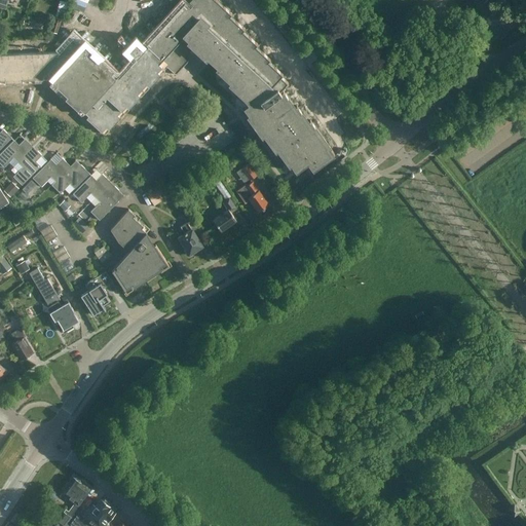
[(216,0),(163,0),(156,12),(152,17),(162,25),(160,27),(146,43),(144,41),(139,41),(137,41),(136,42),(127,50),(136,58),(118,76),(74,35),(58,52),(58,51),(0,53),(0,83),(43,81),(43,78),(48,78),(51,81),(49,84),(104,134),(163,69),(164,69),(166,67),(175,75),(188,61),(188,53),(194,46),(225,76),(224,78),(247,99),(250,104),(243,109),(267,142),(269,141),(282,156),(284,155),(295,171),(308,160),(313,167),(318,164),(333,153),(334,153),(310,119),(308,121),(296,105),(294,107),(283,90),(287,82),(282,76),(283,74),(268,62),(270,60),(256,46),(257,44),(242,31),(245,29),(230,15),(231,13),(216,0)]
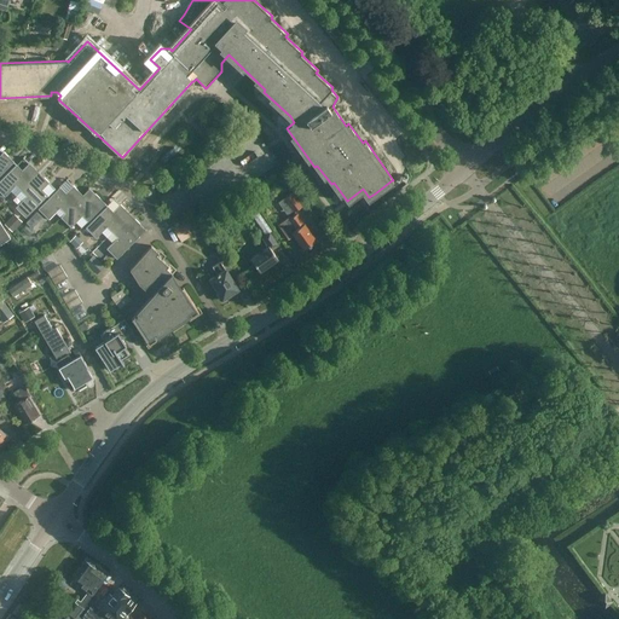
[(183,9),(171,0),(165,0),(162,6),(172,12),(178,16),(183,9)]
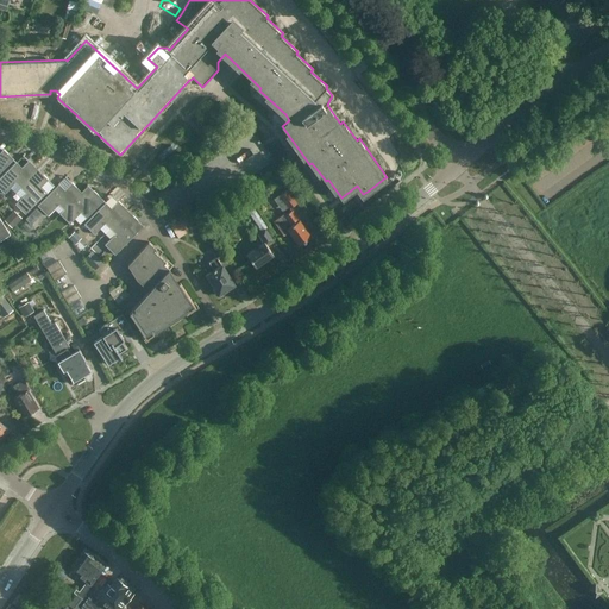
[(55,46),(64,49),(73,23),(63,20),(55,46)]
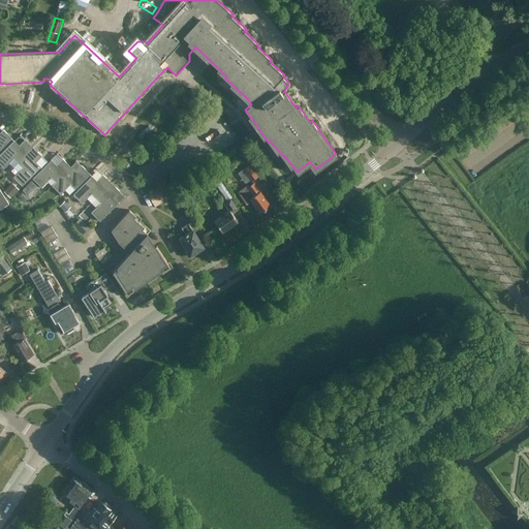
[(0,149),(11,137),(3,129),(0,132),(0,149)]
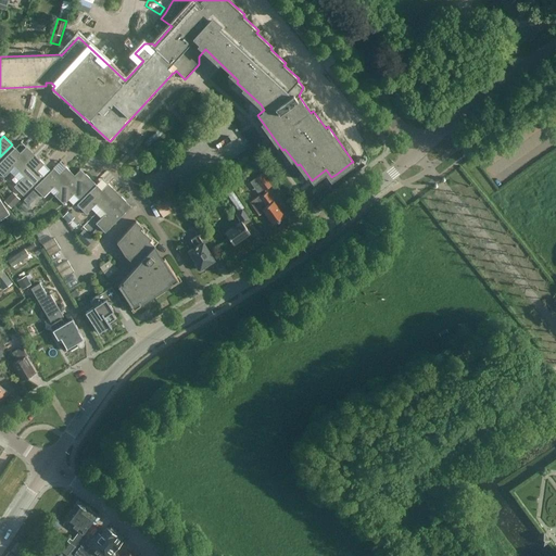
[(14,166),(20,171),(35,154),(26,147),(20,153),(14,148),(0,162),(0,172),(4,176),(14,166)]
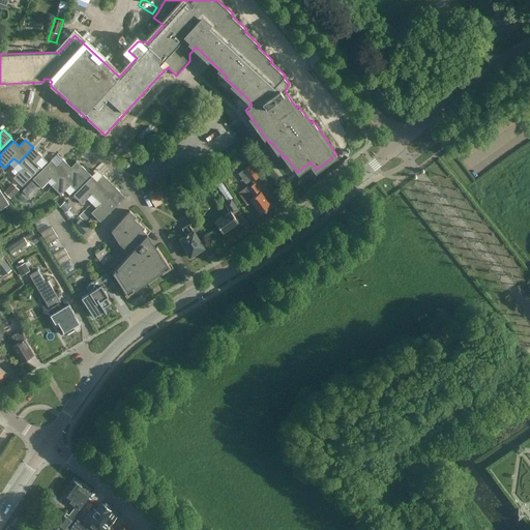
[(33,147),(19,163),(23,168),(13,177),(22,186),(40,168),(35,163),(41,156),(33,147)]
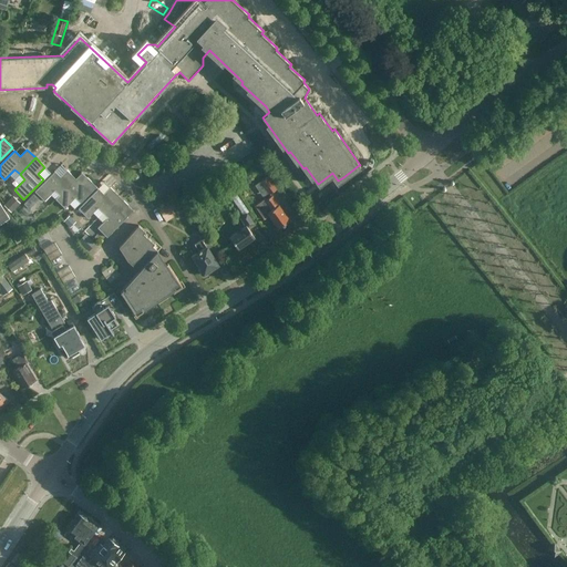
[(59,195),(75,178),(66,169),(60,176),(54,171),(34,192),(44,200),(54,191),(59,195)]
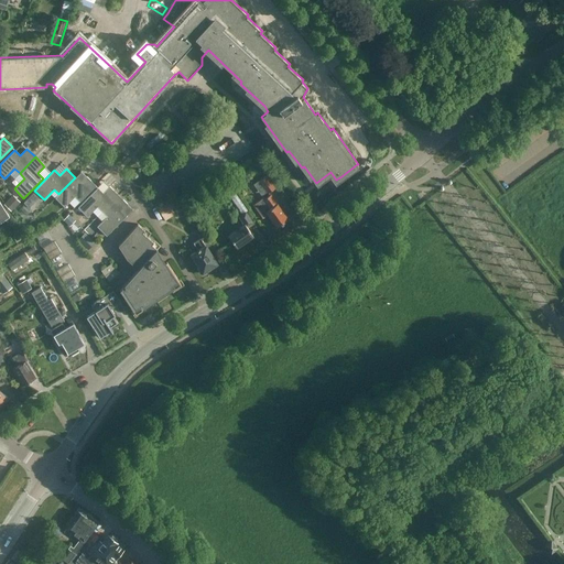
[(238,188),(246,183),(240,174),(232,180),(238,188)]
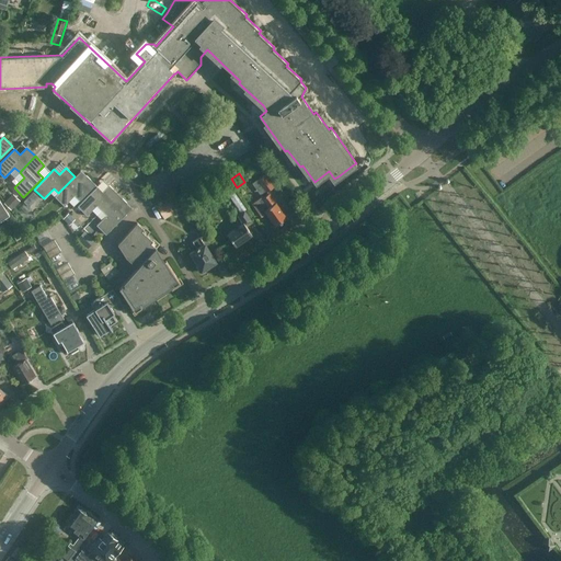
[(258,179),(266,192),(274,186),(265,174),(258,179)]
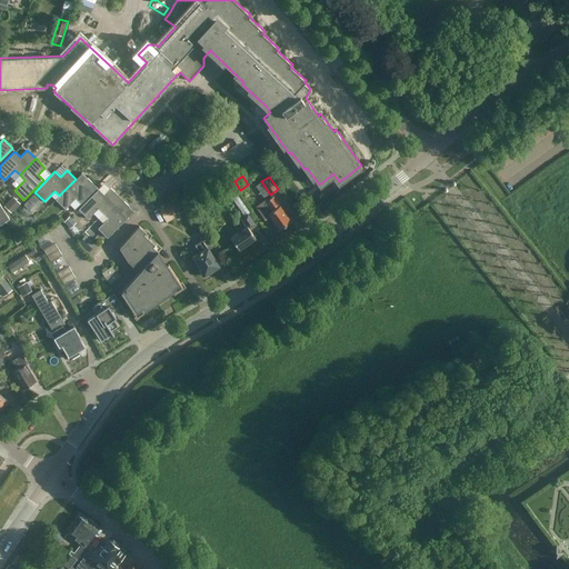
[(81,185),(76,179),(59,196),(56,199),(65,209),(75,199),(80,203),(97,187),(87,178),(81,185)]
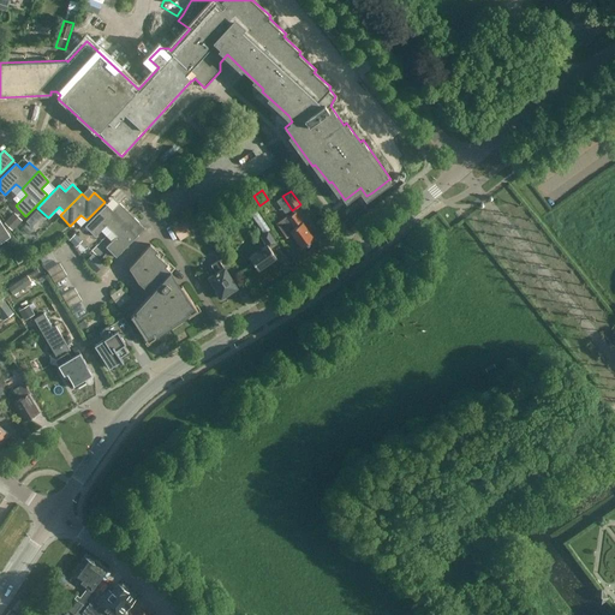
[(111,231),(129,213),(119,203),(112,210),(107,204),(84,226),(95,237),(106,226),(111,231)]
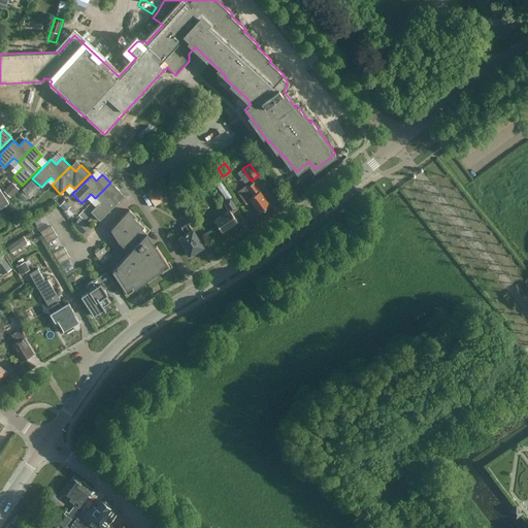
[(179,183),(175,176),(170,179),(174,186),(179,183)]
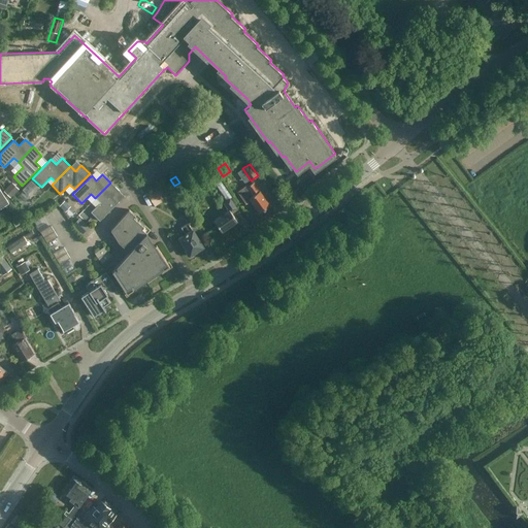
[(159,187),(162,193),(163,195),(171,190),(167,182),(159,187)]
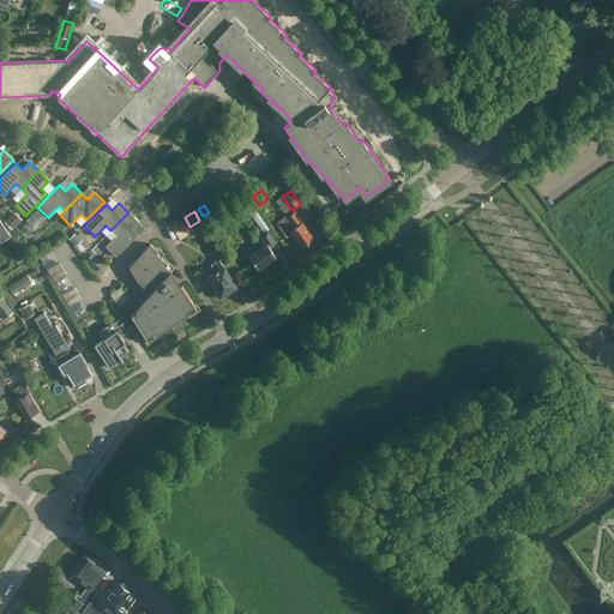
[(295,211),(287,217),(277,224),(286,235),(290,232),(301,247),(314,239),(295,211)]
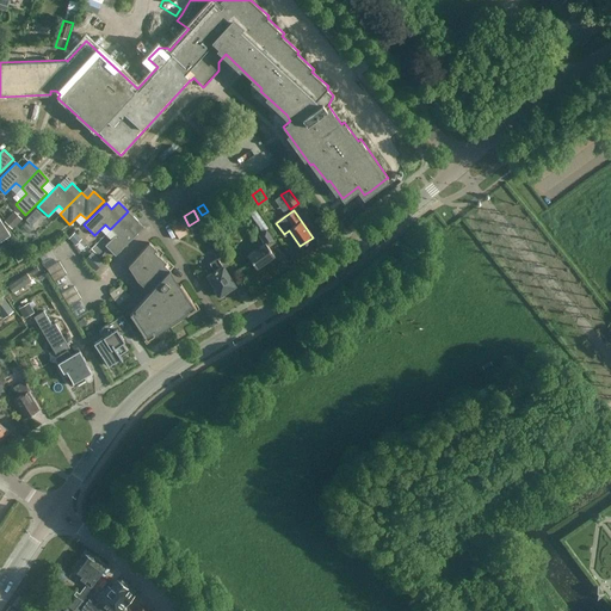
[(12,229),(22,218),(14,211),(5,222),(12,229)]
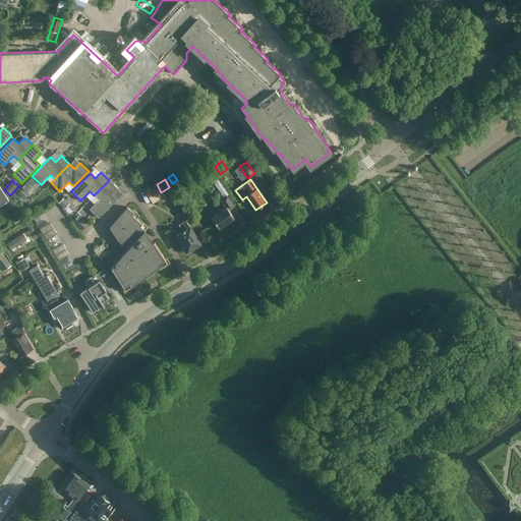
[(118,188),(109,180),(94,195),(99,199),(90,210),(98,218),(116,199),(112,194),(118,188)]
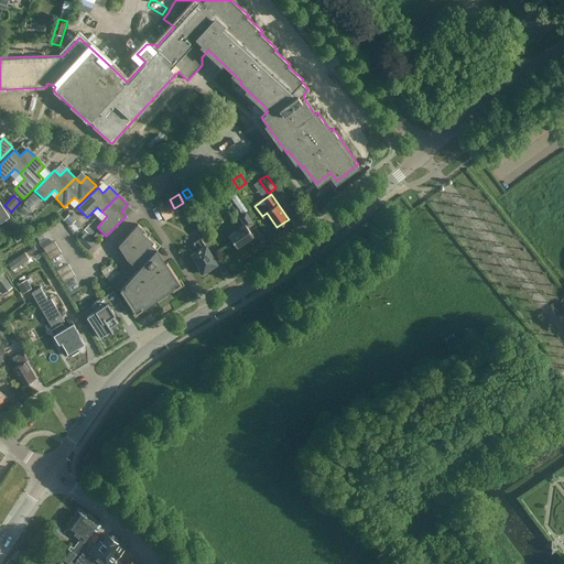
[(156,208),(165,219),(175,213),(171,207),(173,206),(170,199),(156,208)]
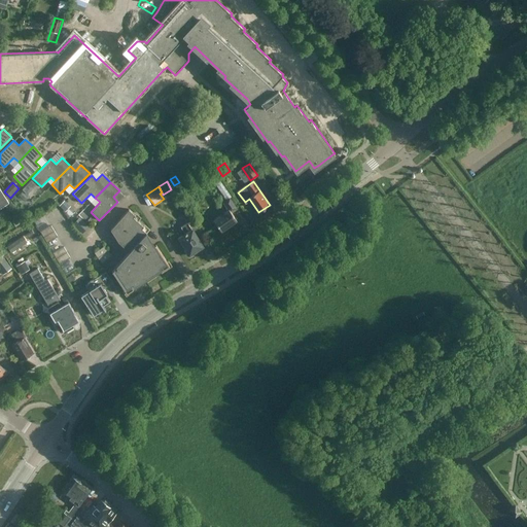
[(0,208),(8,203),(0,188),(0,208)]
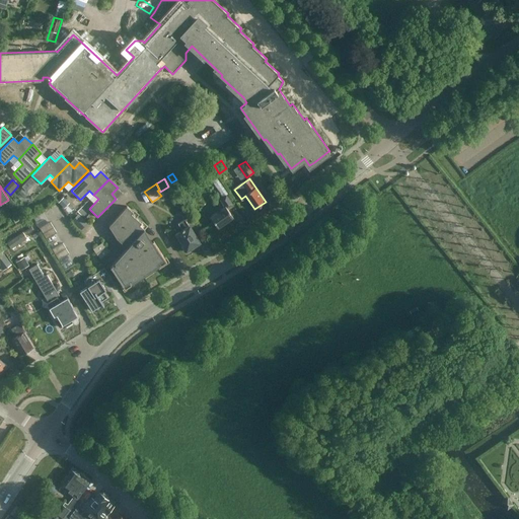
[(224,207),(217,211),(210,216),(218,227),(233,217),(227,209),(233,205),(226,195),(223,197),(220,199),(224,207)]
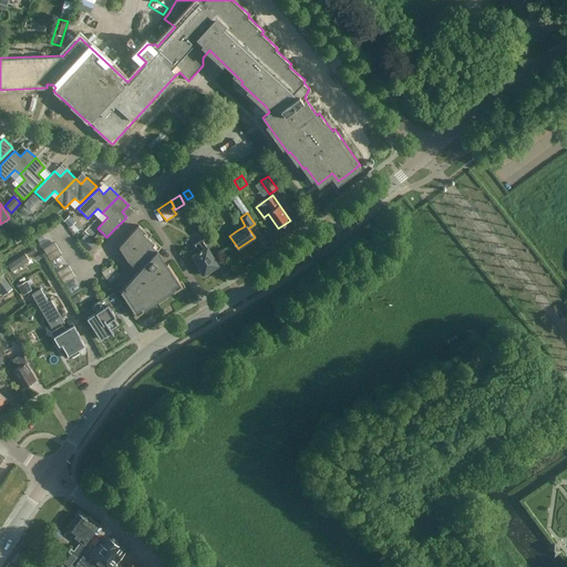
[(75,222),(69,215),(63,220),(70,227),(75,222)]
